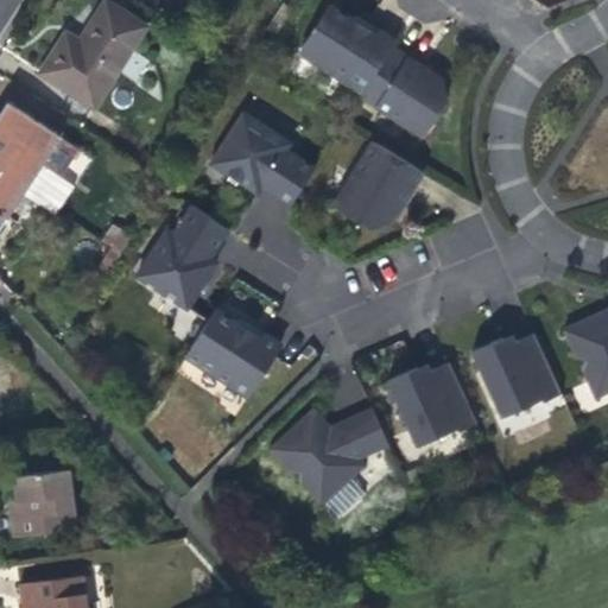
[(64,32),(40,71),(93,106),(141,25),(105,1),(78,42),(64,32)]
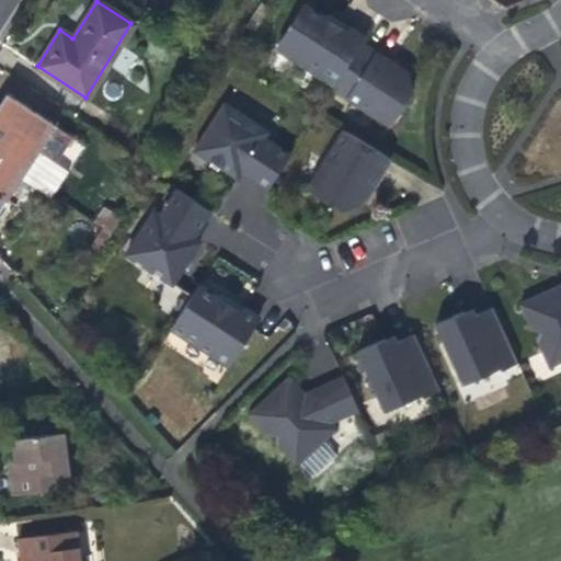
[(359,44),(364,38),(348,29),(345,34),(339,29),(304,7),(275,50),(332,87),(359,44)]
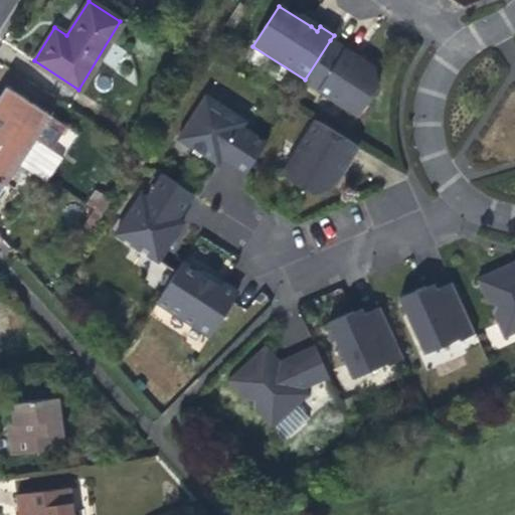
[(357,57),(330,40),(305,79),(304,82),(356,116),(376,84),(374,74),(369,71),(355,62),(357,57)]
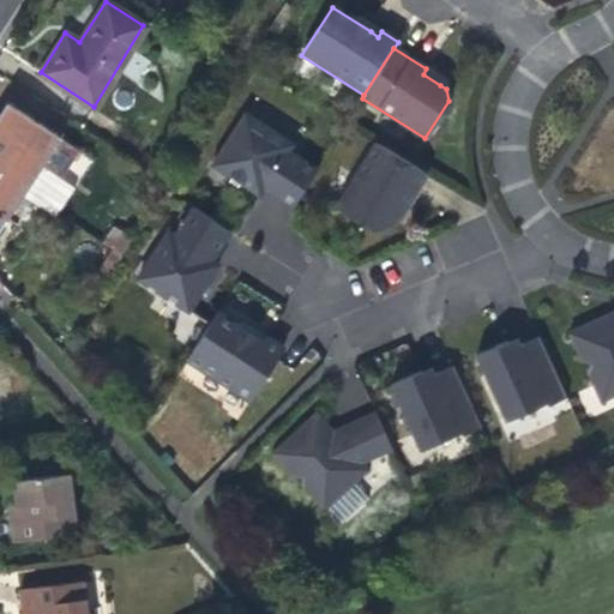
[(426,68),(423,74),(440,85),(444,80),(432,73),(426,68)]
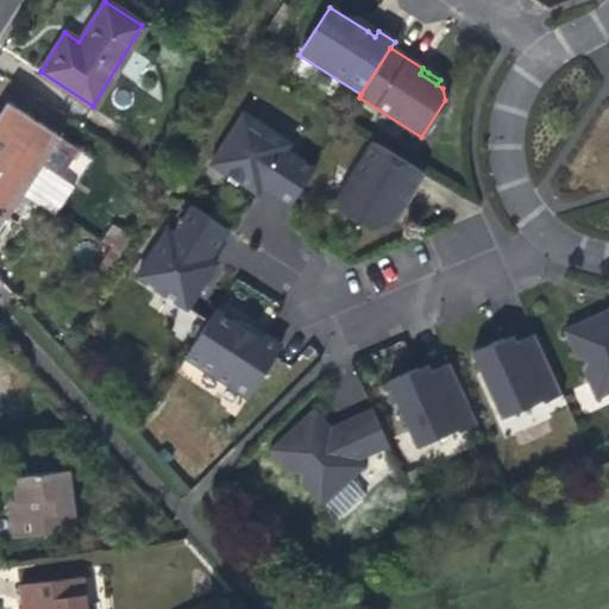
[(0,225),(41,165),(60,179),(79,151),(5,101),(0,108),(0,225)]
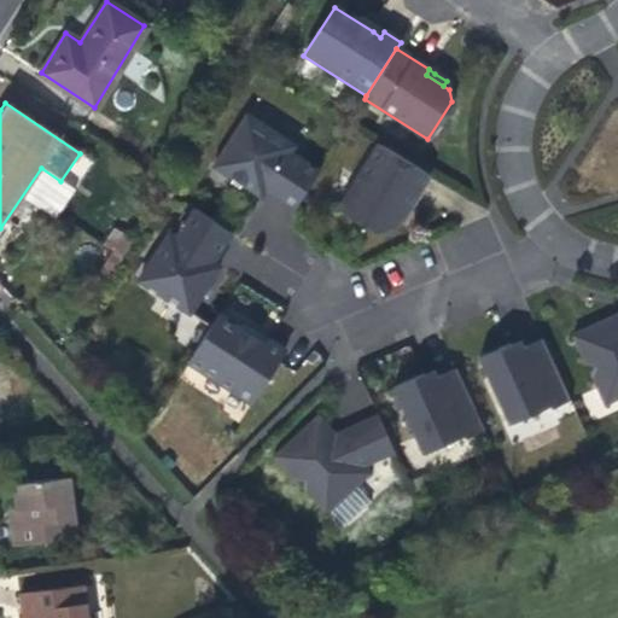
[(293,210),(318,173),(287,153),(292,146),(245,116),(213,168),(258,198),(263,191),(273,197),(293,210)]
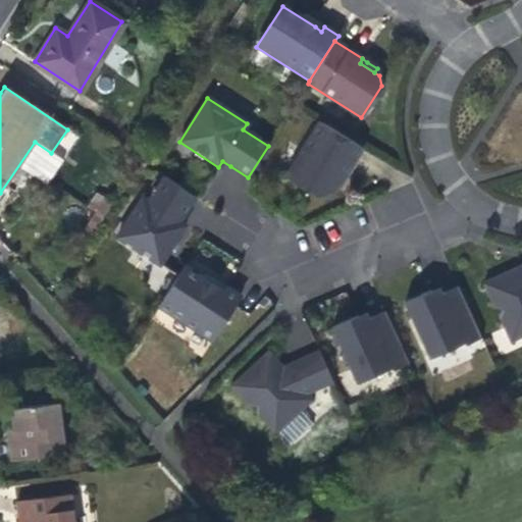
[(345,176),(362,148),(319,122),(285,176),(317,196),(328,193),(330,189),(340,173),(345,176)]
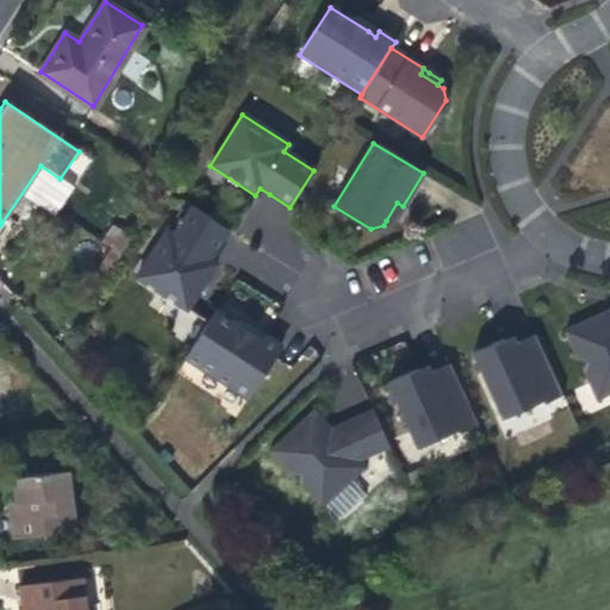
[(397,203),(386,221),(392,224),(397,216),(403,206),(397,203)]
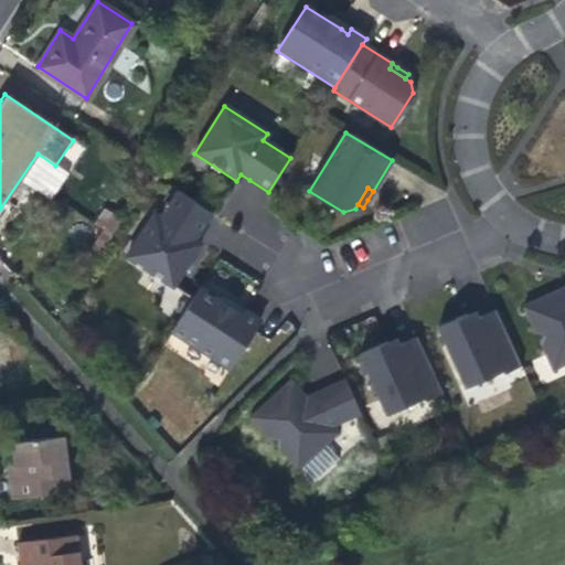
[(213,215),(179,193),(162,220),(156,215),(128,258),(174,289),(202,246),(195,242),(204,228),(213,215)]
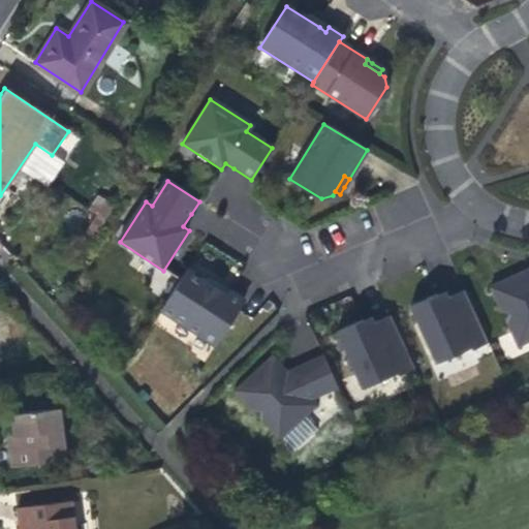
[(528,270),(490,287),(516,347),(528,342),(528,270)]
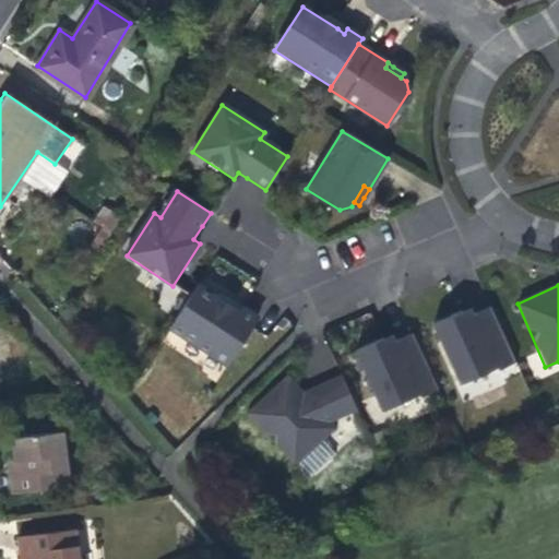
[(232,309),(195,286),(168,329),(225,366),(257,319),(241,309),(238,313),(232,309)]
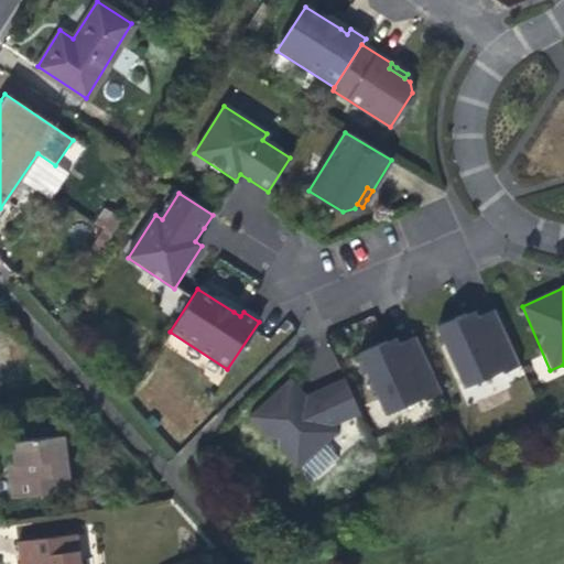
[(435,327),(463,388),(500,370),(501,373),(518,366),(492,308),(475,316),(466,321),(464,314),(435,327)]
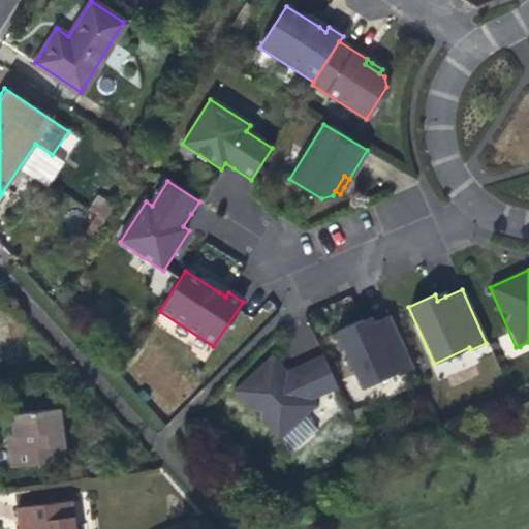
[(443,291),(435,294),(437,301),(445,297),(443,291)]
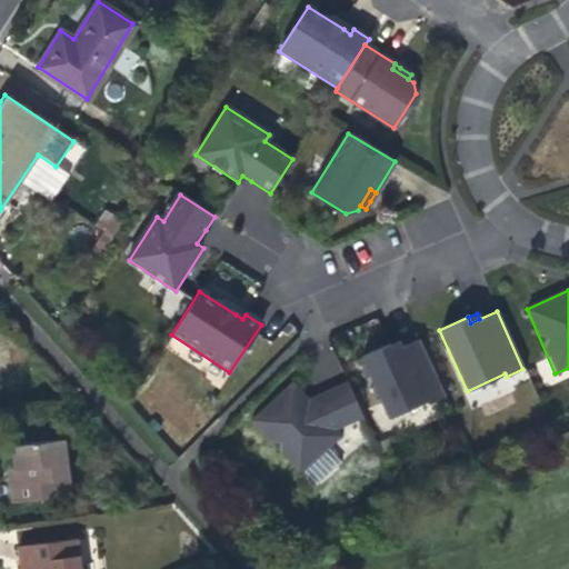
[(426,405),(445,397),(418,340),(401,348),(392,352),(389,345),(360,358),(388,418),(425,401),(426,405)]
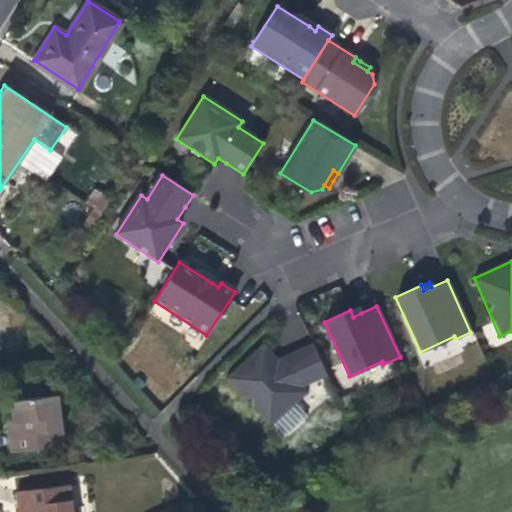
[(358,307),(350,310),(353,317),(361,313),(358,307)]
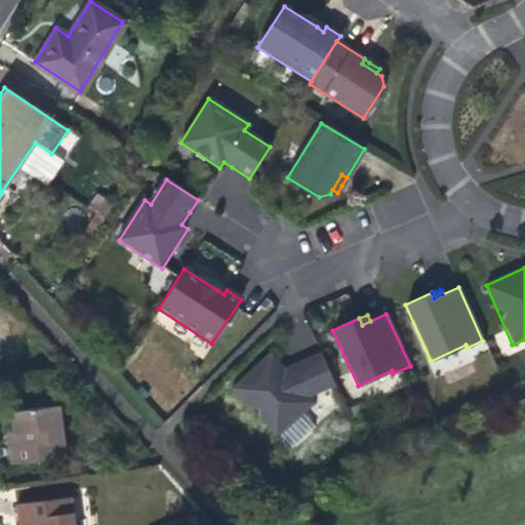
[(319,354),(284,370),(278,375),(264,359),(232,389),(276,437),(314,402),(309,397),(334,385),(319,354)]
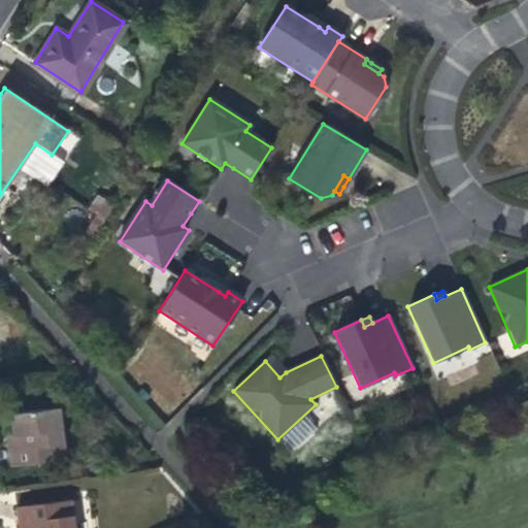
[(270,356),(265,361),(279,377),(286,372),(270,356)]
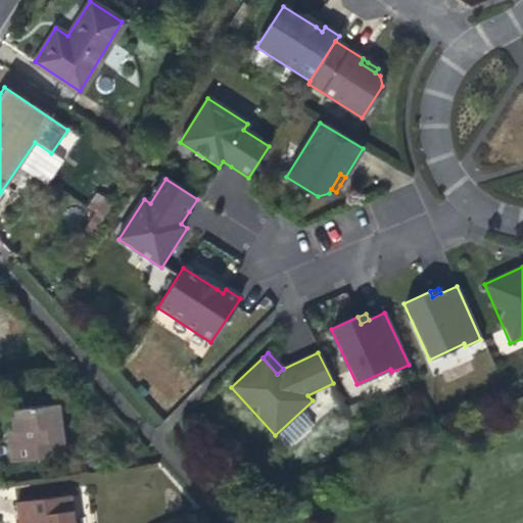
[(8,411),(11,432),(5,432),(6,446),(8,462),(66,455),(60,405),(8,411)]
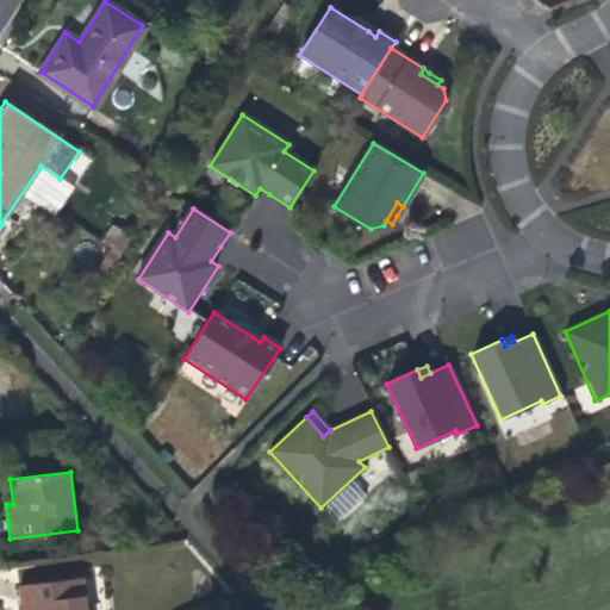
[(20,586),(23,609),(85,609),(82,579),(20,586)]
